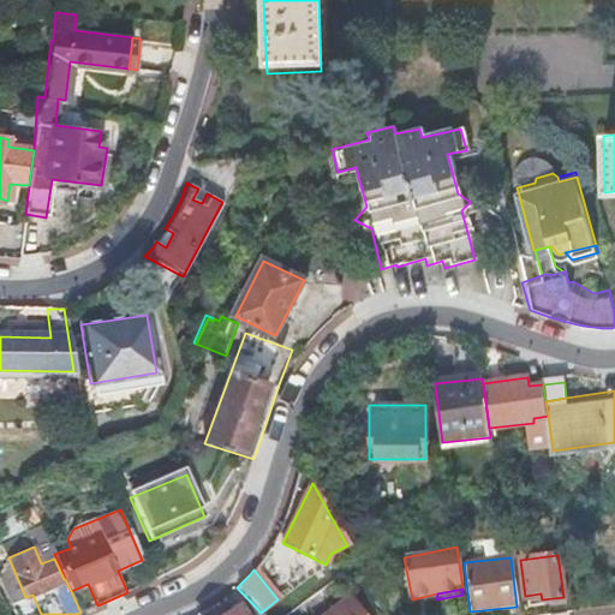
[(364,614),(354,602),(335,614),(364,614)]
